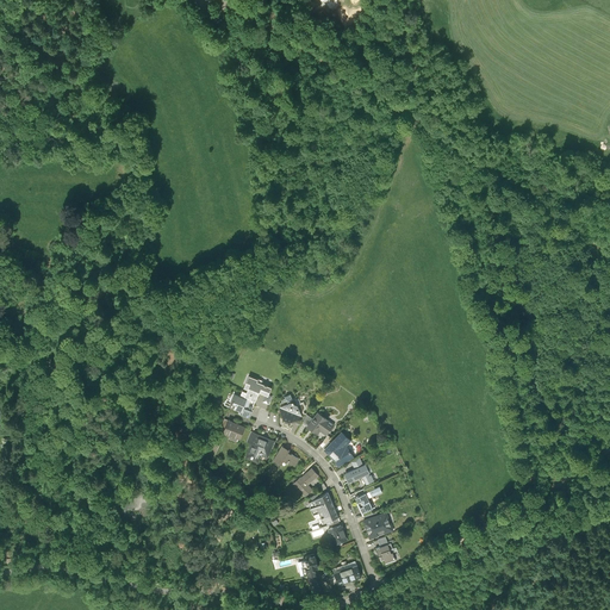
[(249,388),(246,398),(256,402),(260,392),(266,394),(268,396),(269,394),(272,387),(257,383),(259,380),(249,377),(244,387),(249,388)]
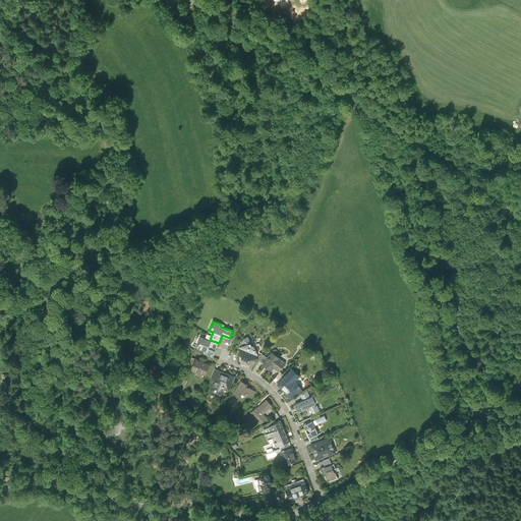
[(199,337),(198,341),(200,342),(199,345),(201,346),(199,349),(206,352),(211,342),(199,337)]
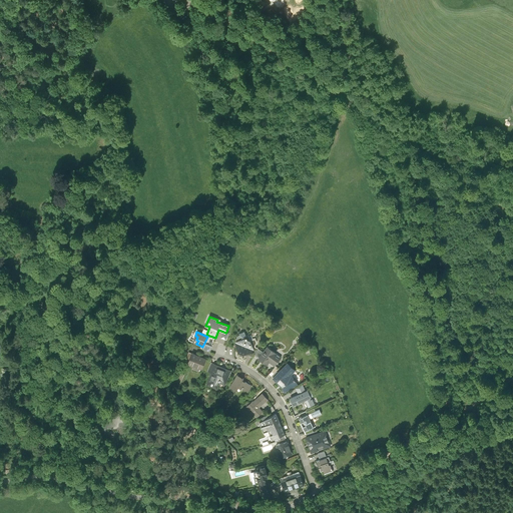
[(235,343),(241,356),(254,350),(249,337),(235,343)]
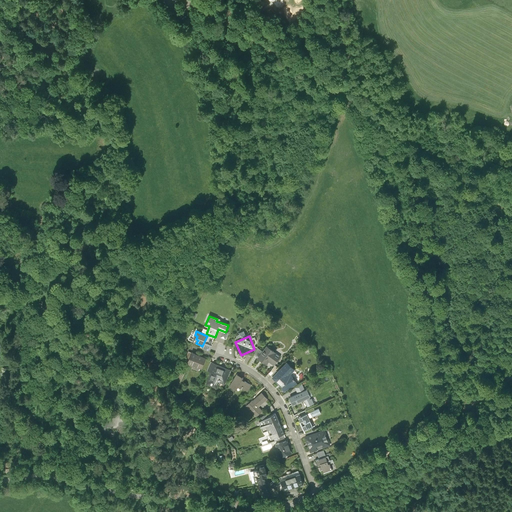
[(267,347),(258,358),(267,365),(269,361),(274,365),(281,357),(267,347)]
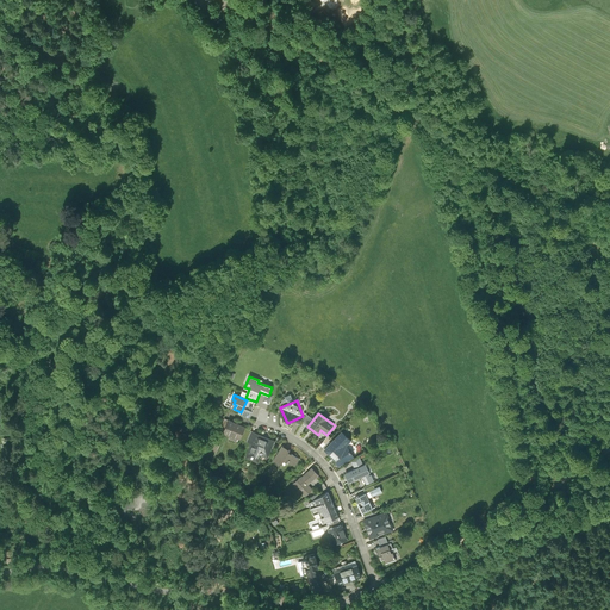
[(246,428),(229,421),(223,434),(229,436),(229,435),(241,440),(246,428)]
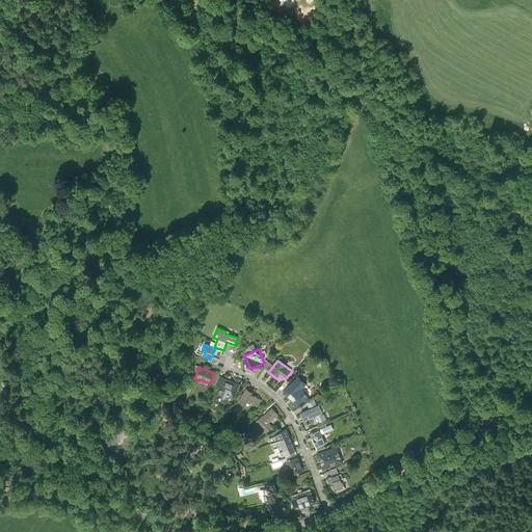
[(240,384),(220,376),(216,386),(220,387),(215,399),(225,403),(228,397),(234,399),(240,384)]
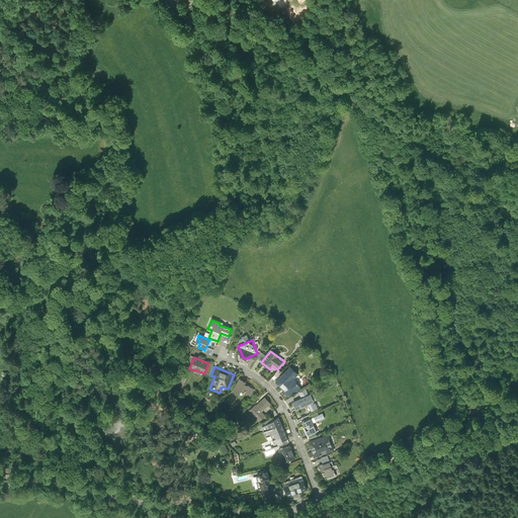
[(277,382),(276,382),(284,391),(287,396),(300,389),(294,378),(298,374),(290,367),(281,377),(277,382)]
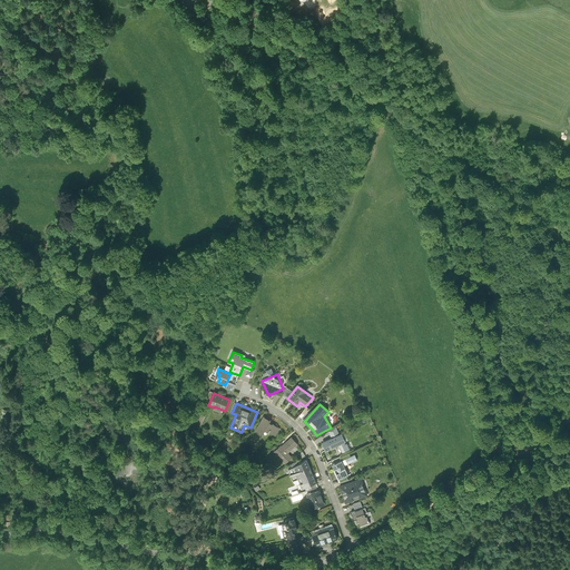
[(272,421),(264,416),(256,431),(263,434),(266,430),(276,435),(281,429),(269,423),(272,421)]
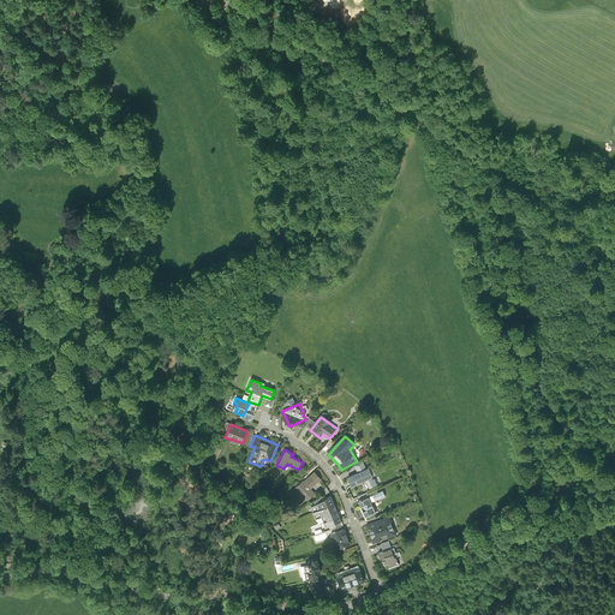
[(359,467),(345,476),(356,494),(364,489),(357,479),(364,475),(359,467)]
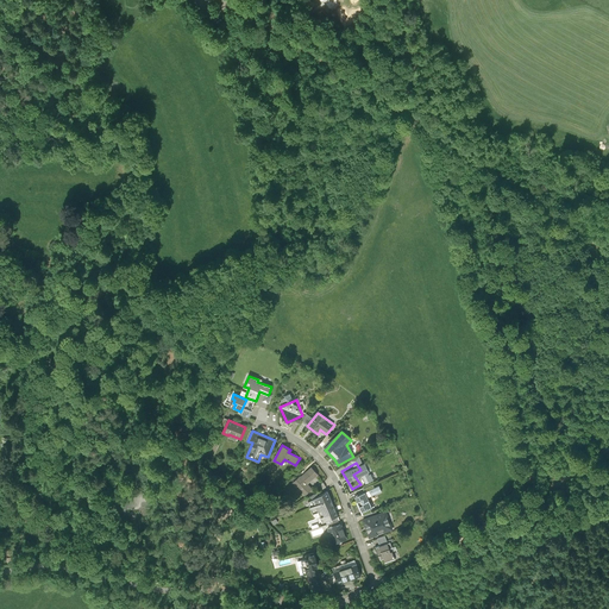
[(318,475),(312,468),(301,477),(294,483),(305,496),(312,489),(307,484),(318,475)]
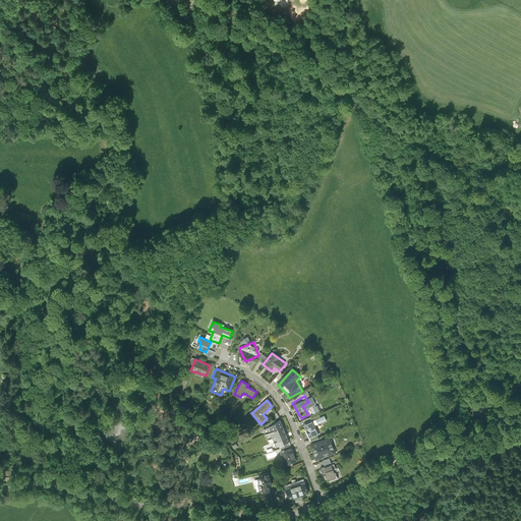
[(303,425),(309,439),(309,438),(315,436),(320,433),(315,425),(326,420),(324,416),(303,425)]
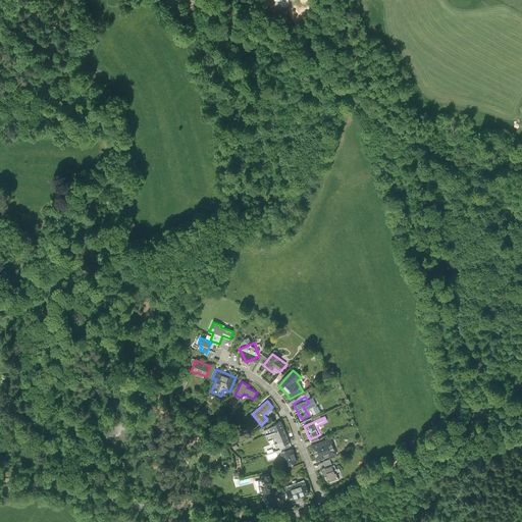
[(276,437),(278,436),(289,432),(283,420),(267,429),(269,435),(274,433),(276,437)]
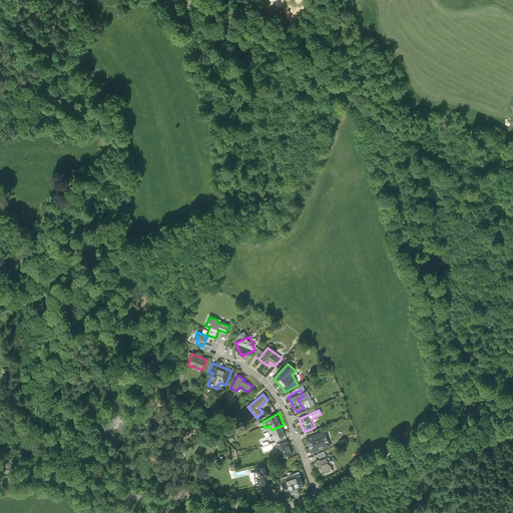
[(288,434),(284,425),(274,429),(276,435),(274,436),(275,440),(282,437),(288,434)]
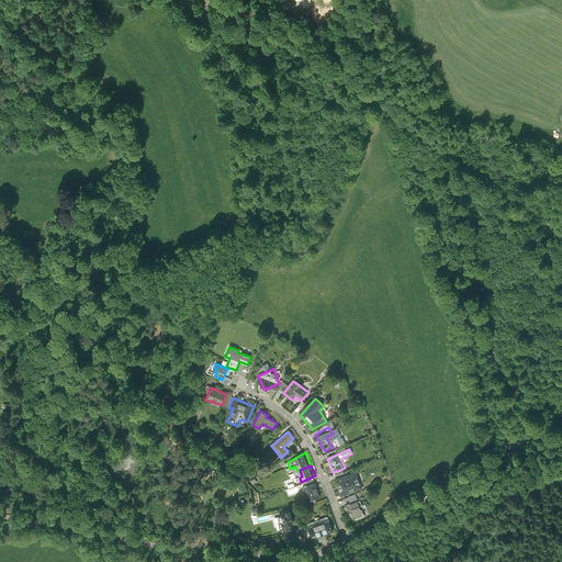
[(335,480),(340,496),(348,494),(346,491),(355,487),(356,492),(362,490),(356,472),(335,480)]
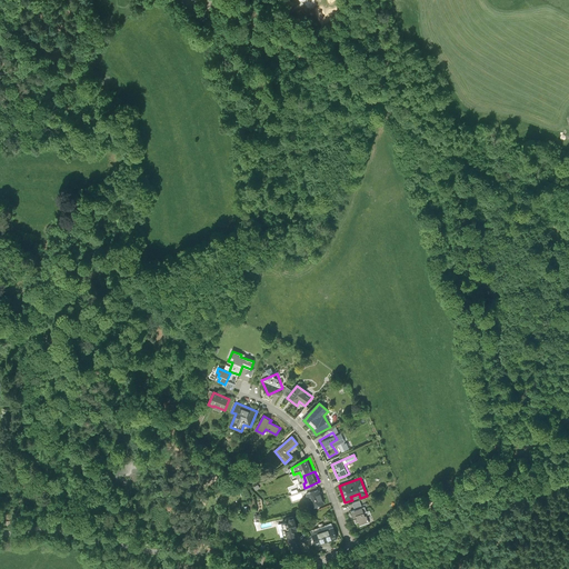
[(320,489),(313,491),(310,492),(316,507),(326,503),(321,489),(320,489)]
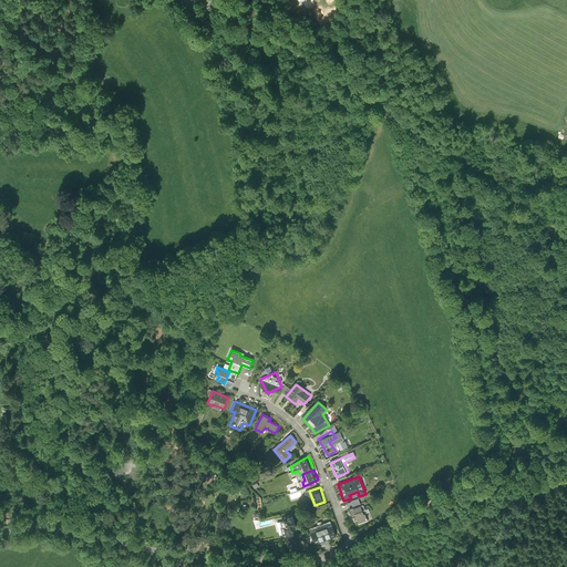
[(352,501),(354,508),(361,506),(359,498),(352,501)]
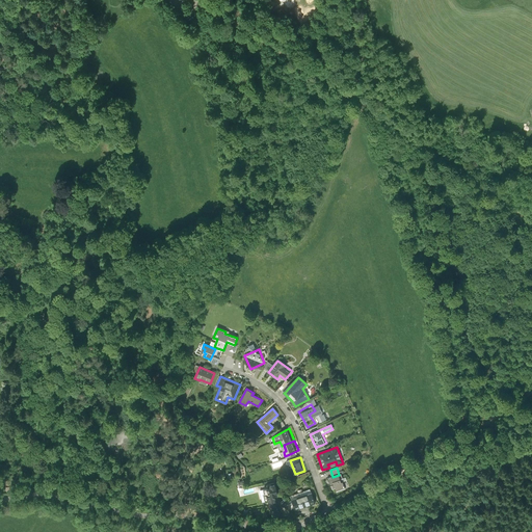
[(333,477),(328,478),(331,486),(333,485),(334,489),(336,488),(338,491),(346,488),(343,482),(342,482),(341,479),(343,478),(342,474),(339,475),(333,477)]
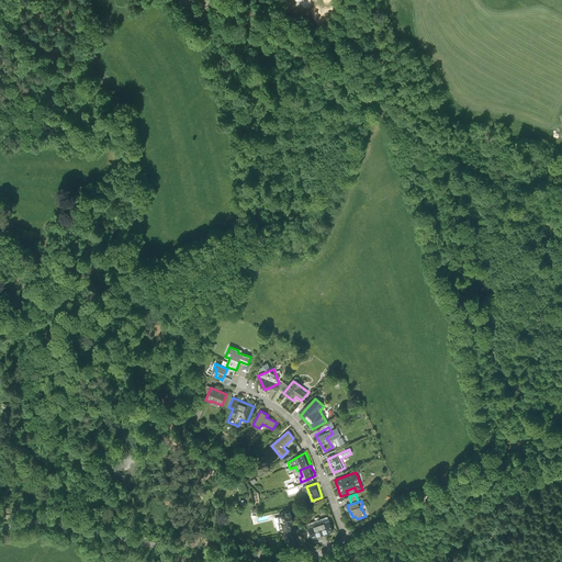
[(289,553),(303,553),(303,546),(295,546),(290,523),(293,521),(291,513),(285,514),(285,516),(282,517),(283,519),(285,519),(285,523),(282,523),(289,553)]
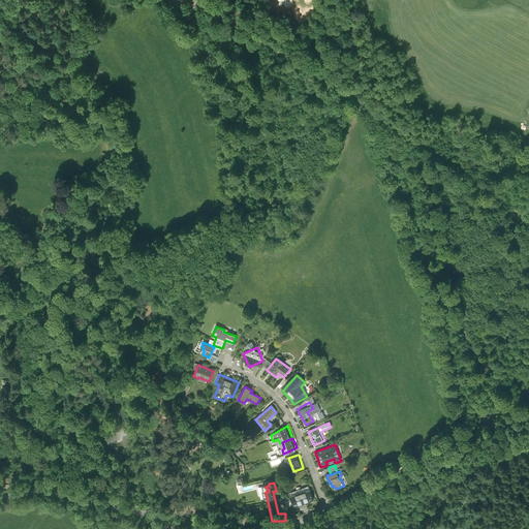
[(311,491),(290,498),(294,508),(314,501),(311,491)]
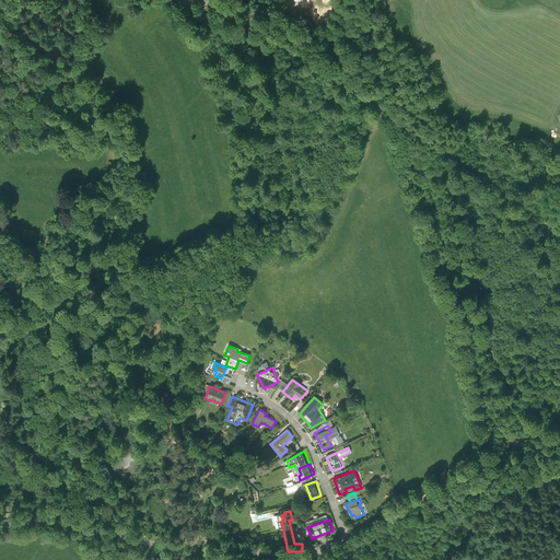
[(279,548),(281,541),(270,538),(268,545),(279,548)]
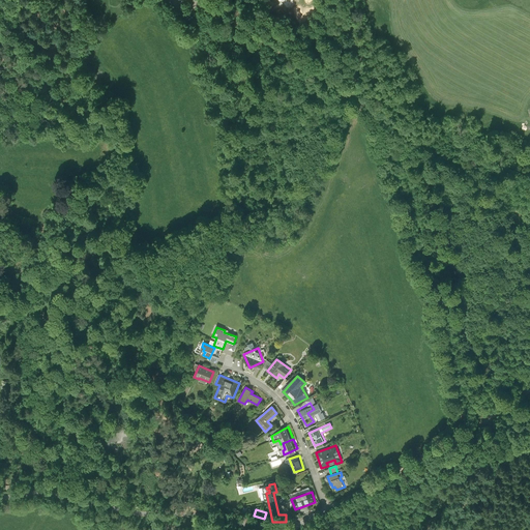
All buildings are outlined.
